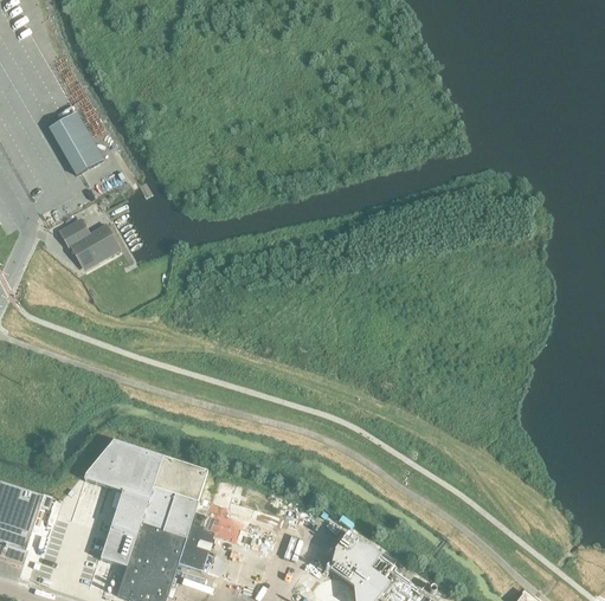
[(75,110),(49,125),(76,173),(102,157),(75,110)]
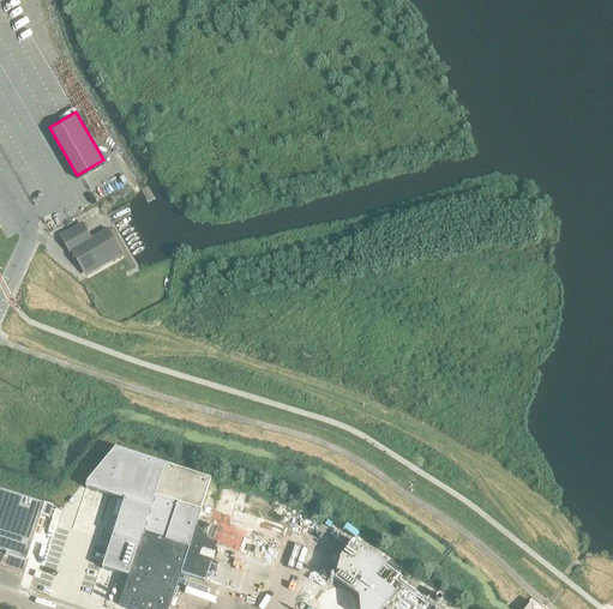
[(83,222),(60,234),(68,248),(71,247),(83,269),(119,247),(107,225),(90,235),(83,222)]
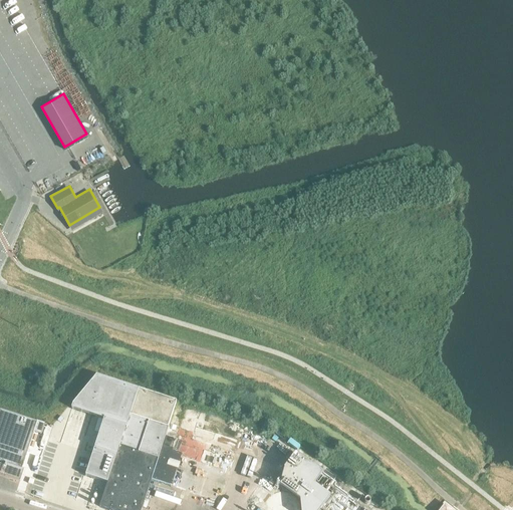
[(106,479),(99,503),(119,509),(139,509),(157,455),(170,416),(175,400),(176,398),(138,386),(95,371),(71,401),(70,405),(103,416),(84,472),(106,479)]
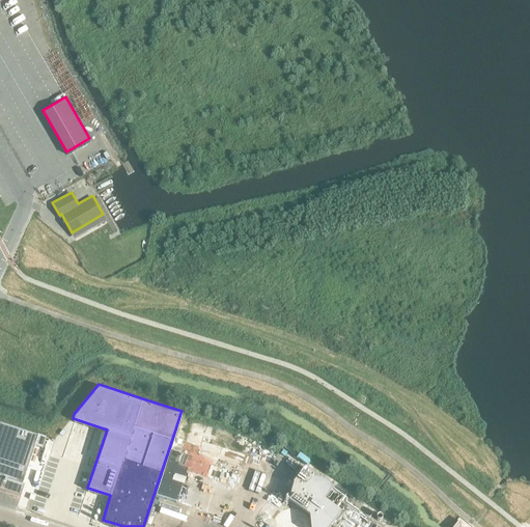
[(180,413),(175,430),(176,430),(201,438),(208,440),(214,423),(206,421),(180,413)]
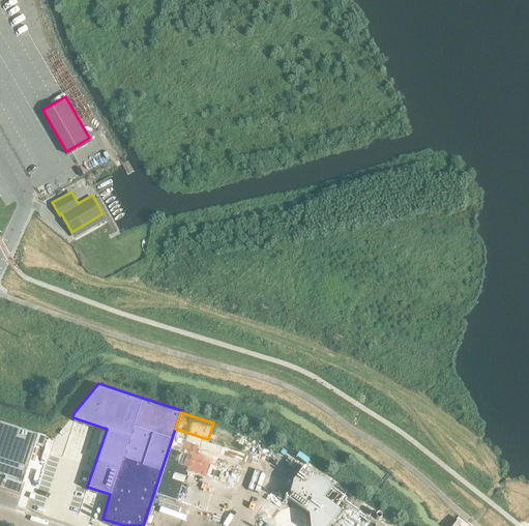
[(0,485),(20,492),(24,480),(22,479),(34,442),(42,444),(46,433),(37,430),(37,431),(0,418),(0,485)]
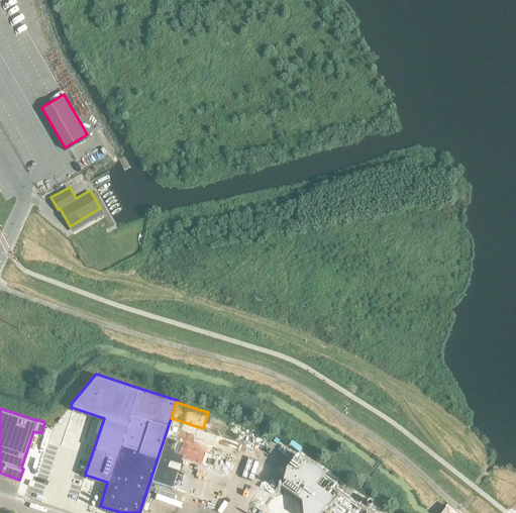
[(302,512),(370,512),(367,510),(367,511),(350,499),(331,485),(336,478),(326,470),(323,473),(296,453),(284,469),(281,483),(281,485),(301,499),(302,512)]
